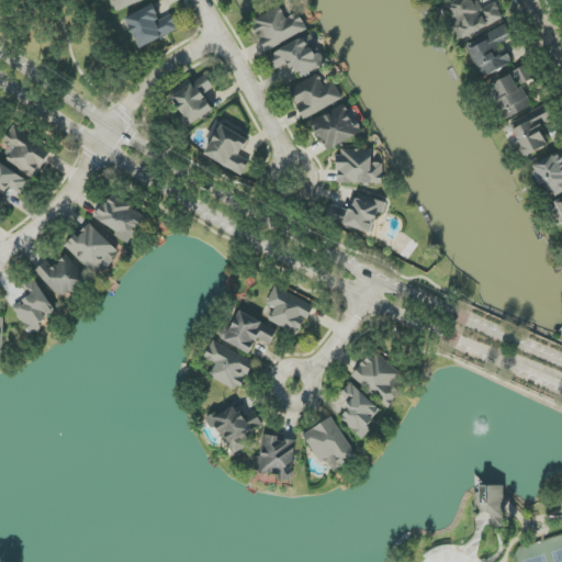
[(147,1),(147,0),(111,0),(115,12),(147,1)]
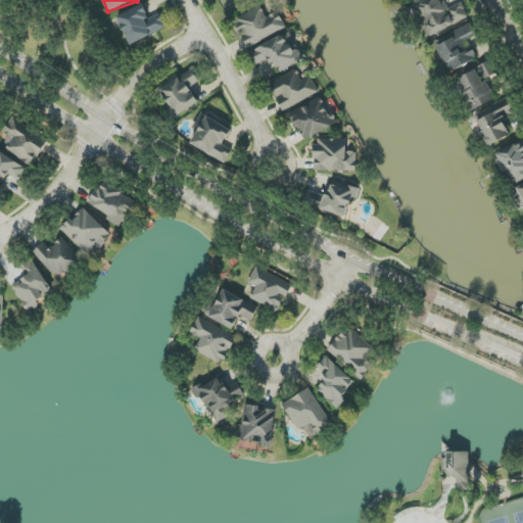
[(469,18),(463,3),(446,10),(441,0),(424,0),(414,5),(427,37),(469,18)]
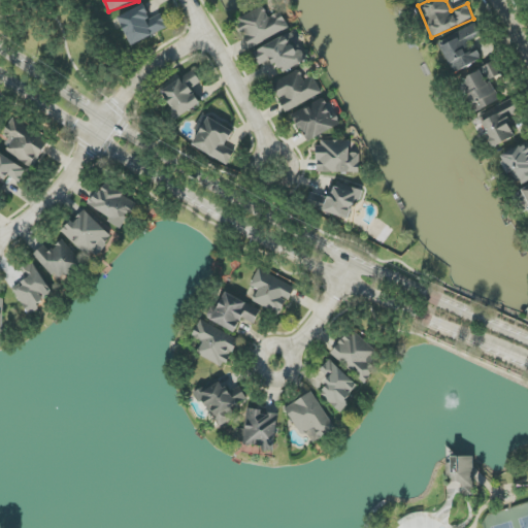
[(119,17),(131,45),(169,29),(162,14),(151,20),(144,5),(119,17)]
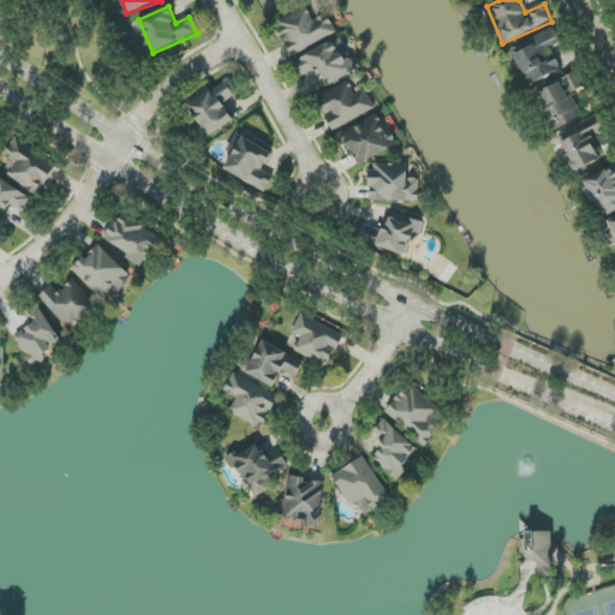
[(338,31),(328,15),(315,22),(308,9),(275,27),(292,57),(338,31)]
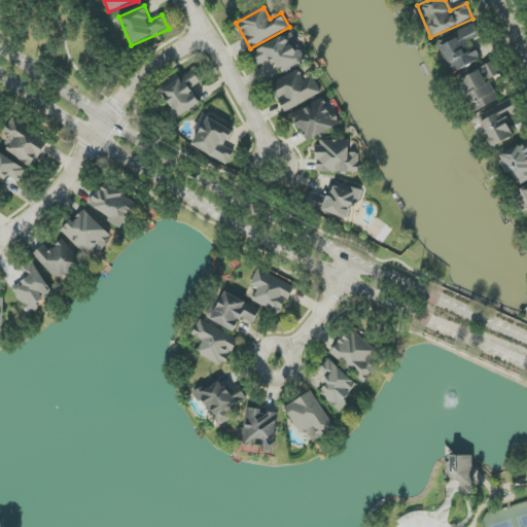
[(454,73),(481,61),(471,41),(482,36),(476,24),(438,42),(454,73)]
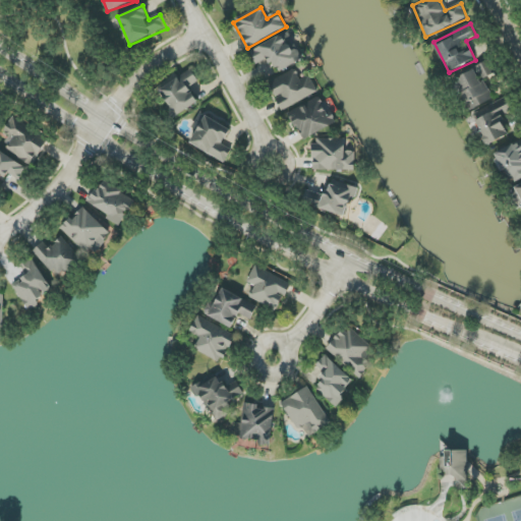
[(250,50),(256,64),(271,58),(277,72),(302,61),(291,34),(250,50)]
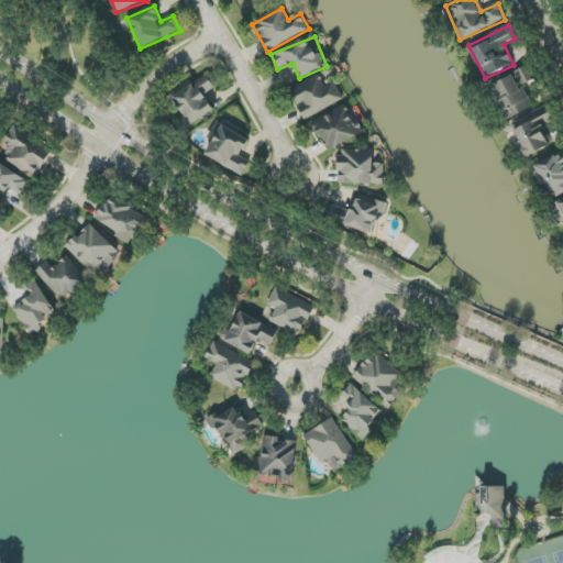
[(508,120),(533,108),(522,85),(532,81),(527,68),(492,85),(508,120)]
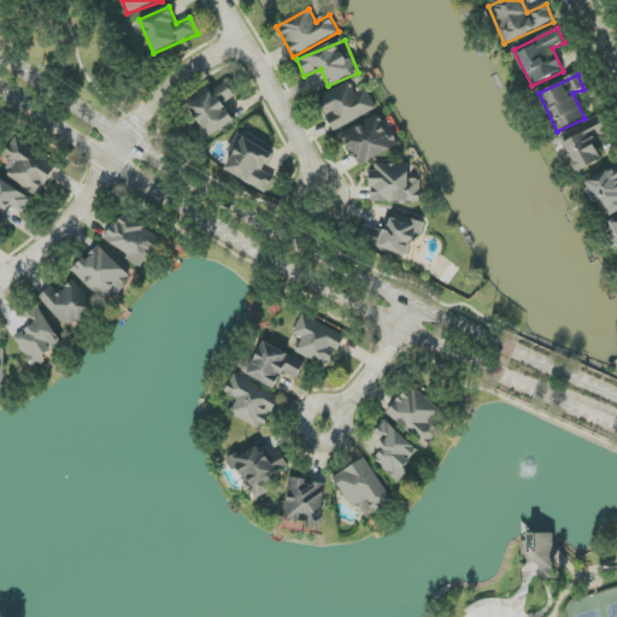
[(235,97),(228,83),(189,105),(209,137),(235,122),(224,103),(235,97)]
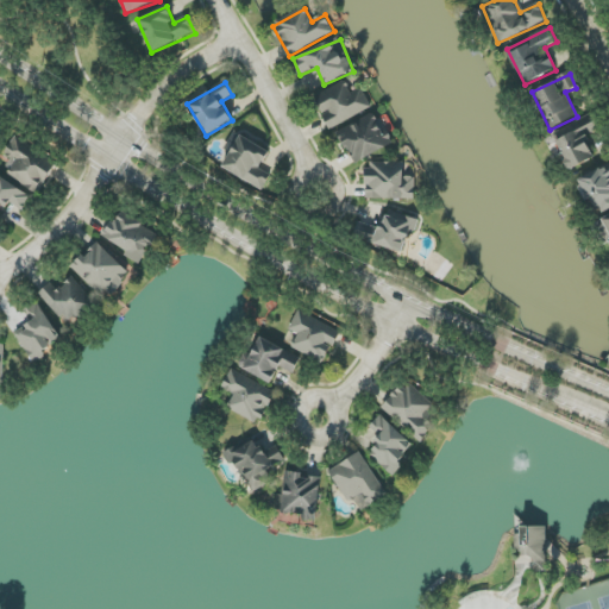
[(374,107),(363,88),(352,94),(345,82),(314,98),(331,130),(374,107)]
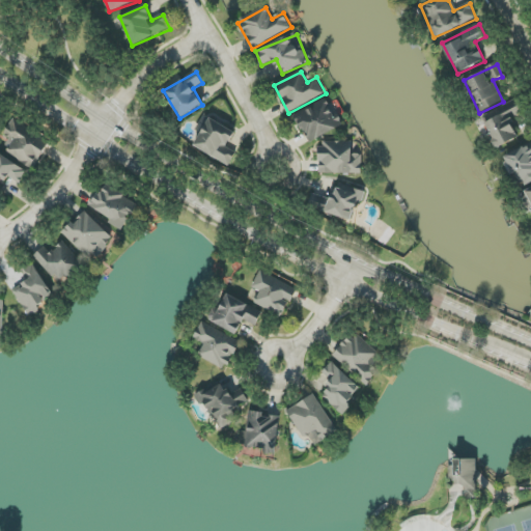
[(309,143),(343,126),(339,117),(336,119),(326,100),(296,115),(309,143)]
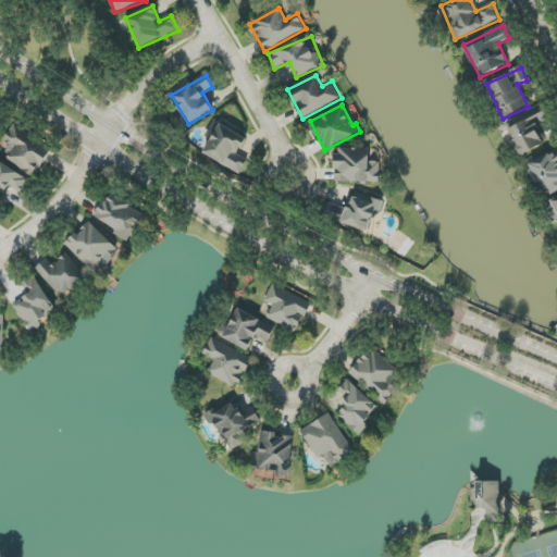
[(508,130),(522,156),(545,144),(536,125),(546,120),(543,112),(508,130)]
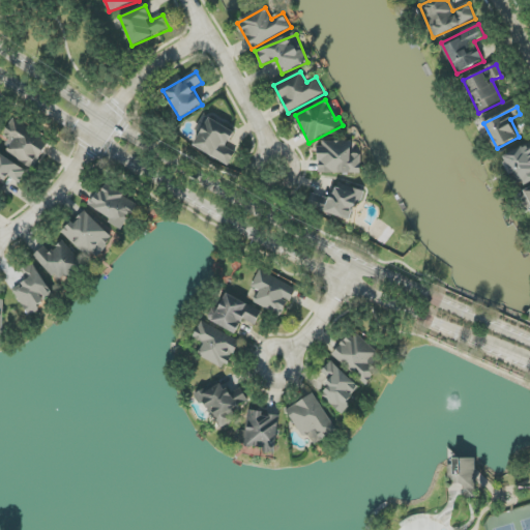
[(194,147),(230,166),(237,153),(227,147),(236,131),(209,118),(194,147)]
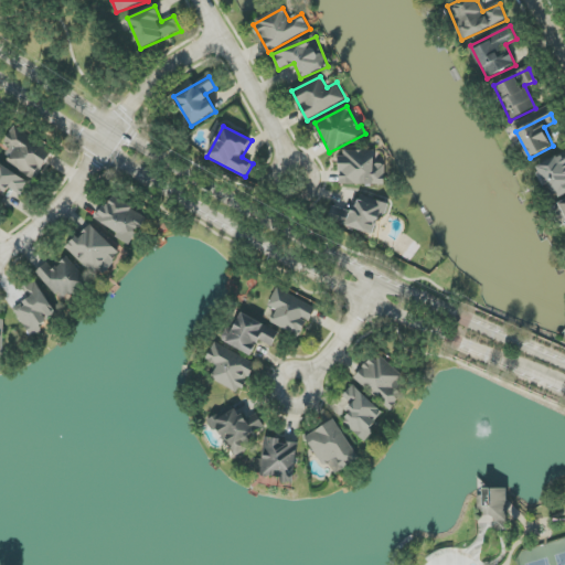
[(53,151),(14,127),(6,142),(13,148),(6,159),(36,178),(53,151)]
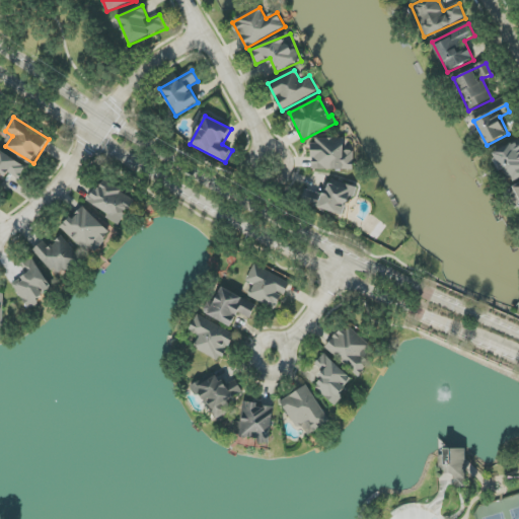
[(345,139),(313,138),(312,169),(354,170),(354,151),(344,151),(345,139)]
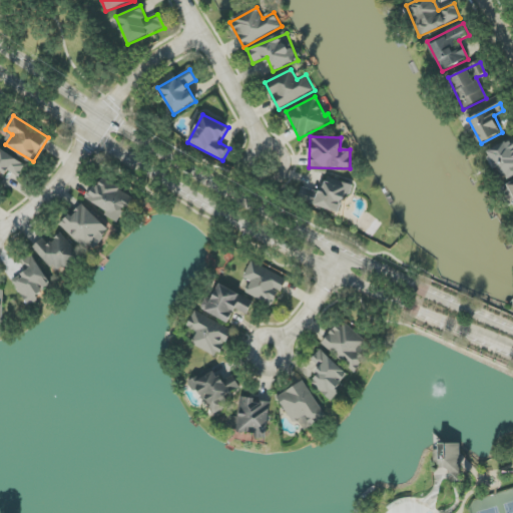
[(512,137),(488,151),(503,180),(512,175),(512,137)]
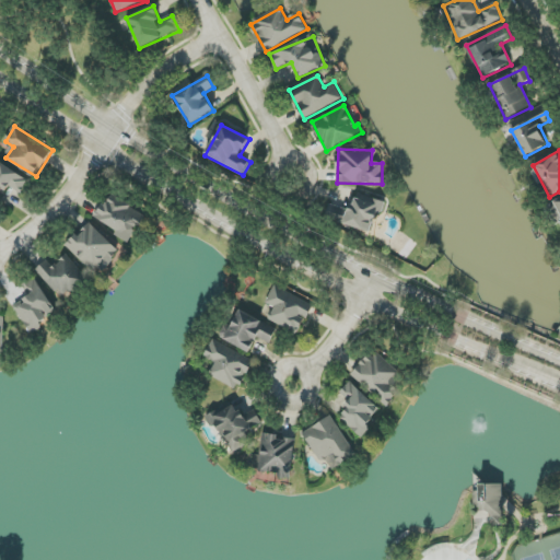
[(0,196),(6,185),(22,194),(28,178),(0,164),(0,196)]
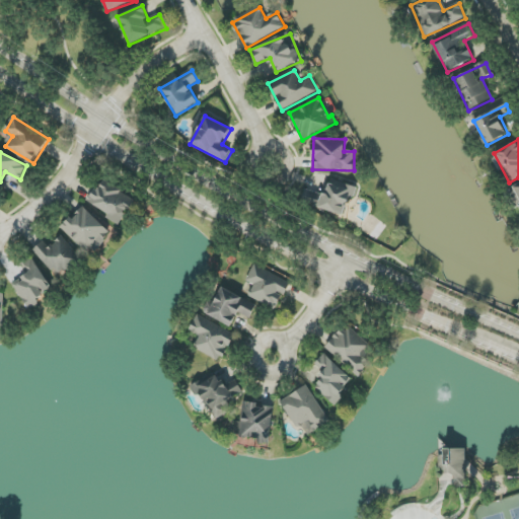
[(346,216),(354,187),(330,179),(325,195),(306,190),(302,204),(346,216)]
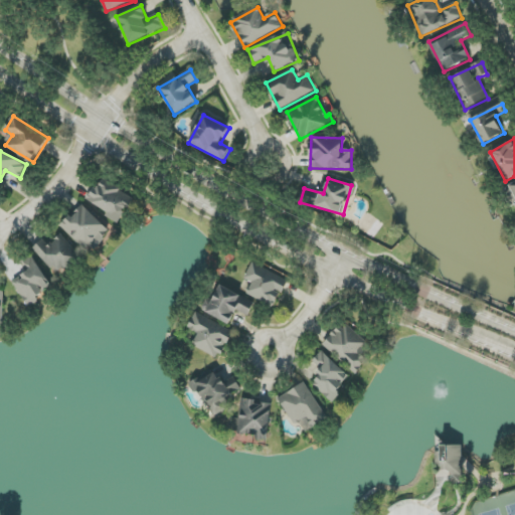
[(109,211),(106,216),(121,224),(134,196),(100,179),(89,202),(109,211)]
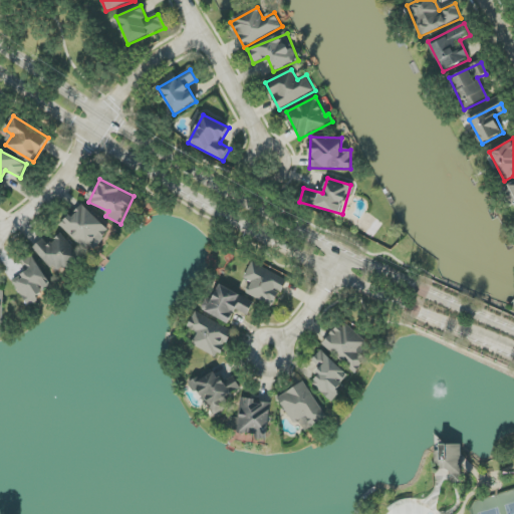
[(513,181),(499,188),(507,207),(513,204),(513,181)]
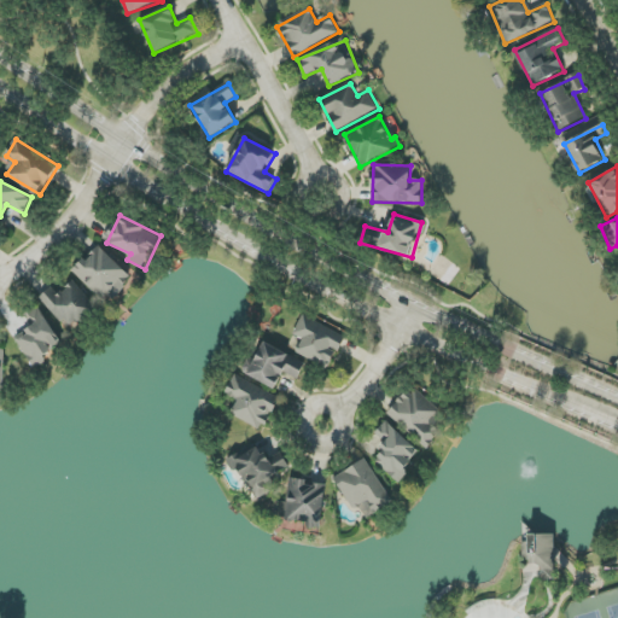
[(133,277),(99,245),(74,272),(108,303),(133,277)]
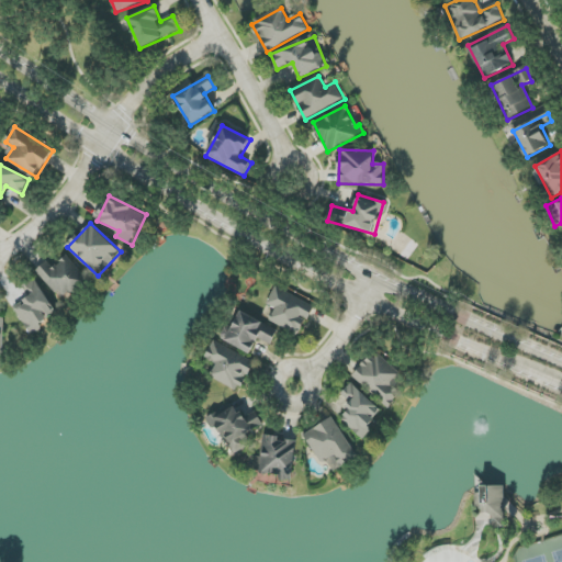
[(36,271),(65,301),(87,280),(66,257),(54,269),(47,261),(36,271)]
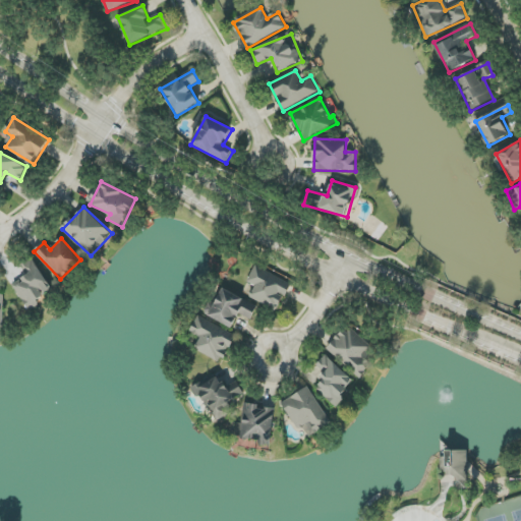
[(12,285),(31,311),(40,305),(36,299),(53,288),(33,257),(20,266),(26,276),(12,285)]
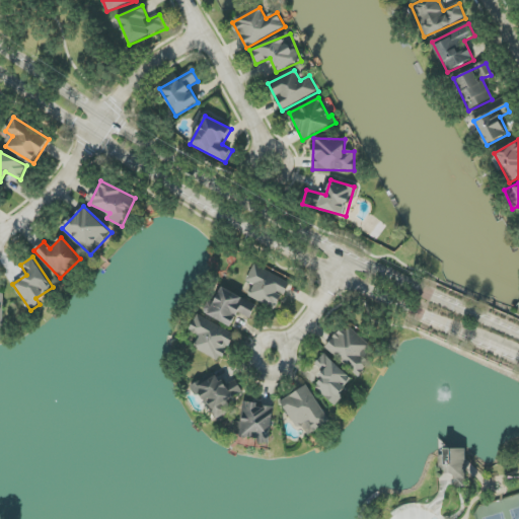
[(277,310),(290,282),(254,266),(247,281),(253,284),(247,297),(277,310)]
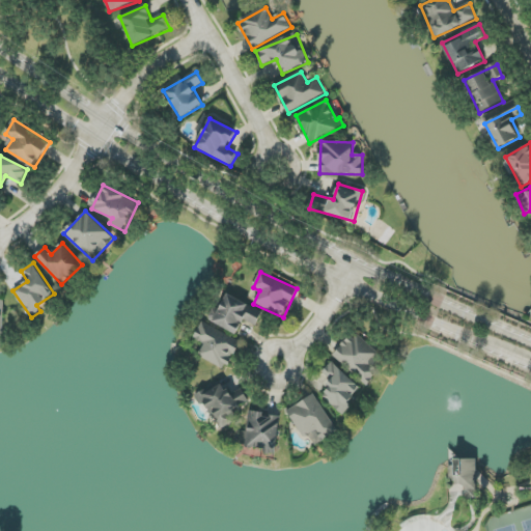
[(244,320),(256,326),(262,311),(227,295),(214,324),(236,334),(244,320)]
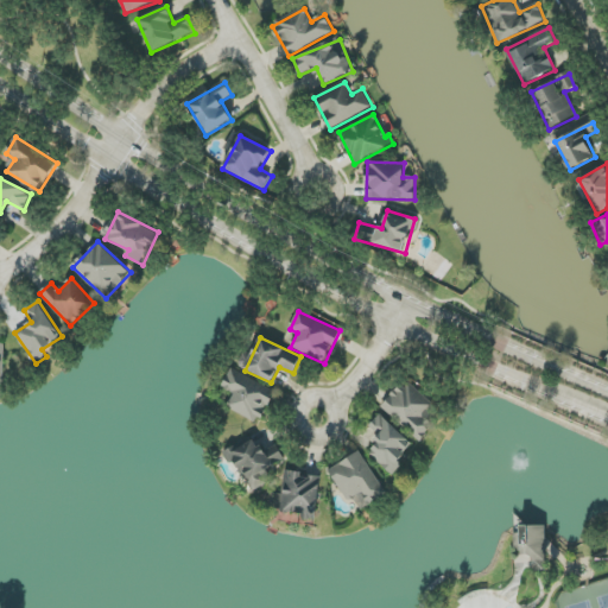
[(234,394),(227,407),(258,424),(276,392),(232,368),(221,387),(234,394)]
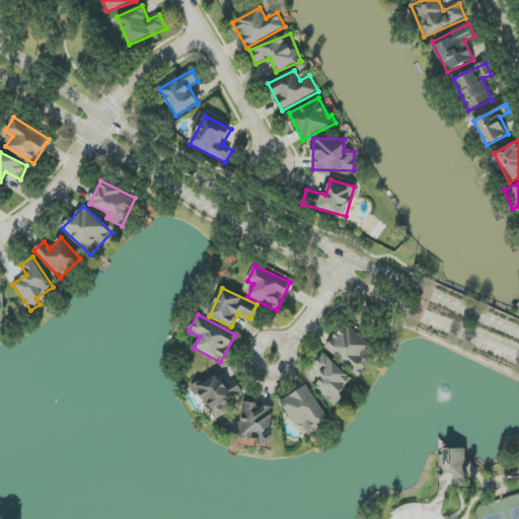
[(370,344),(345,324),(325,350),(360,376),(371,362),(362,355),(370,344)]
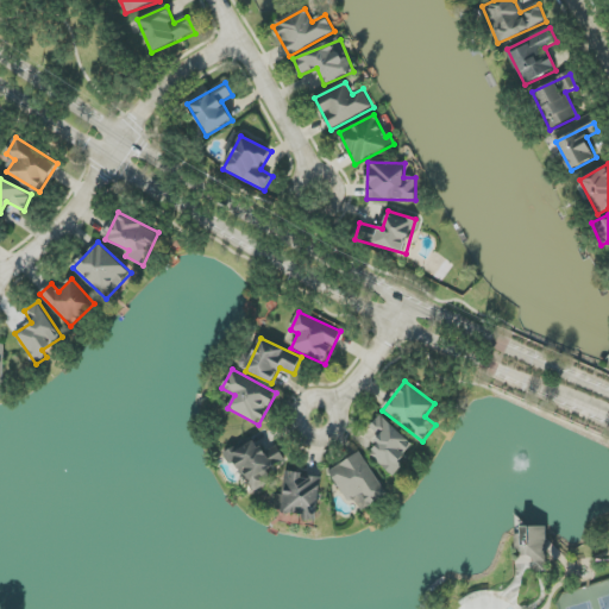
[(390,473),(415,446),(382,415),(366,433),(378,445),(369,454),(390,473)]
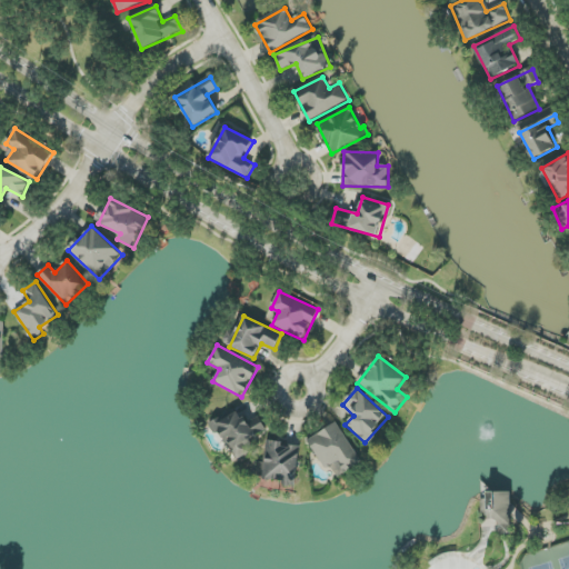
[(215,419),(232,461),(251,453),(246,441),(267,432),(260,417),(243,423),(238,409),(215,419)]
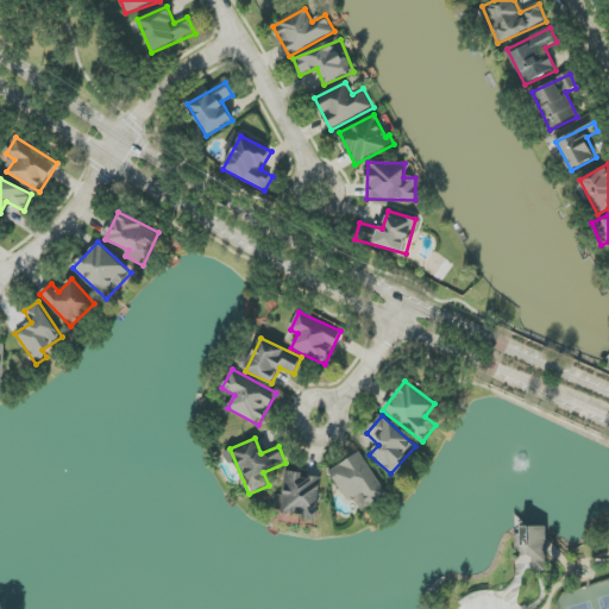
[(388,496),(360,452),(330,471),(349,502),(353,498),(362,512),(388,496)]
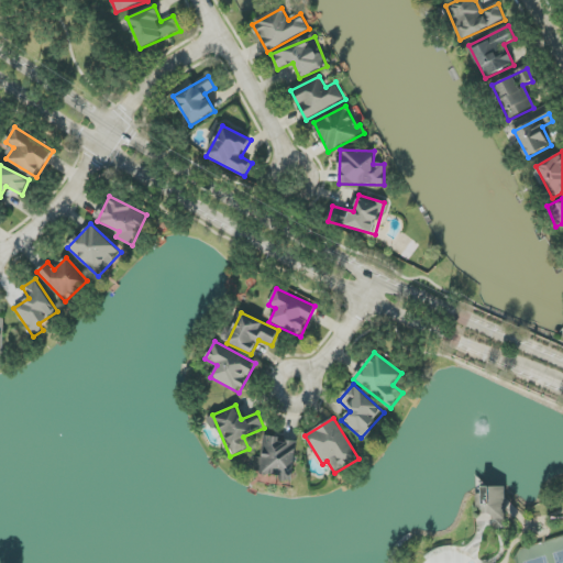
[(294,482),(297,442),(279,441),(279,438),(264,435),(262,457),(252,456),(251,473),(282,475),(282,481),(294,482)]
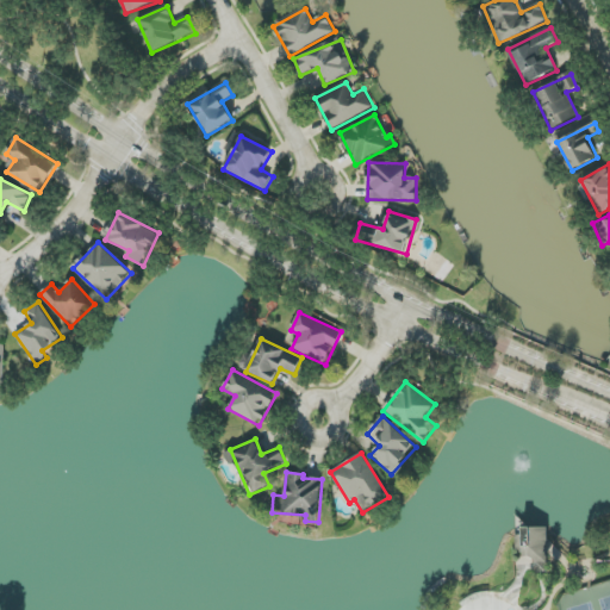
[(523,565),(548,565),(548,528),(523,528),(523,565)]
